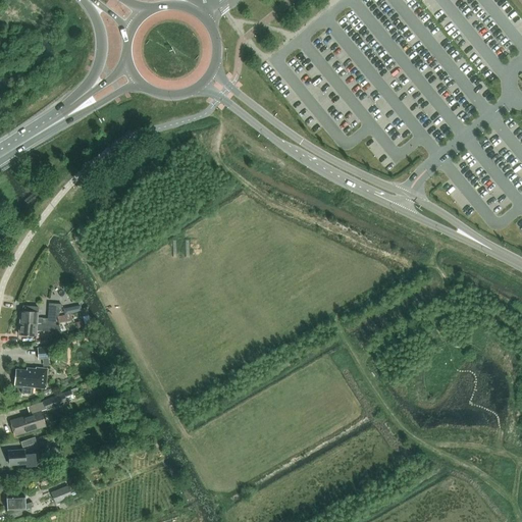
[(19,323),(54,324),(54,316),(57,316),(58,310),(61,310),(61,305),(49,304),(48,319),(37,318),(38,312),(20,311),(19,323)]
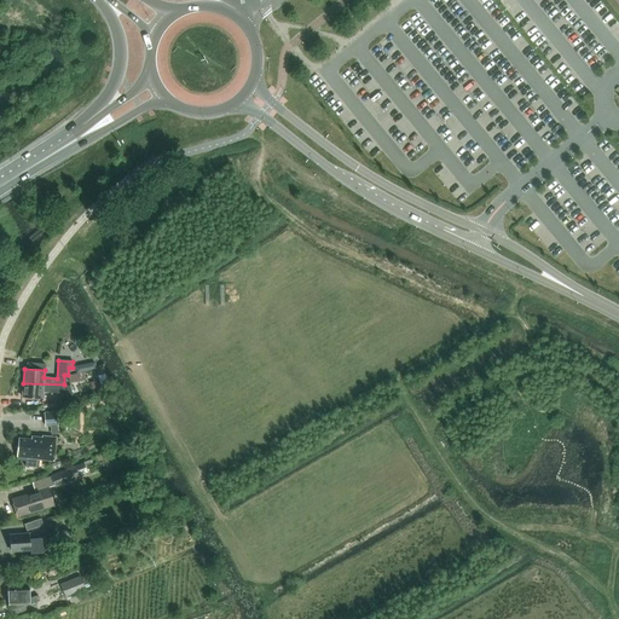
[(86,380),(85,372),(69,375),(70,382),(86,380)]
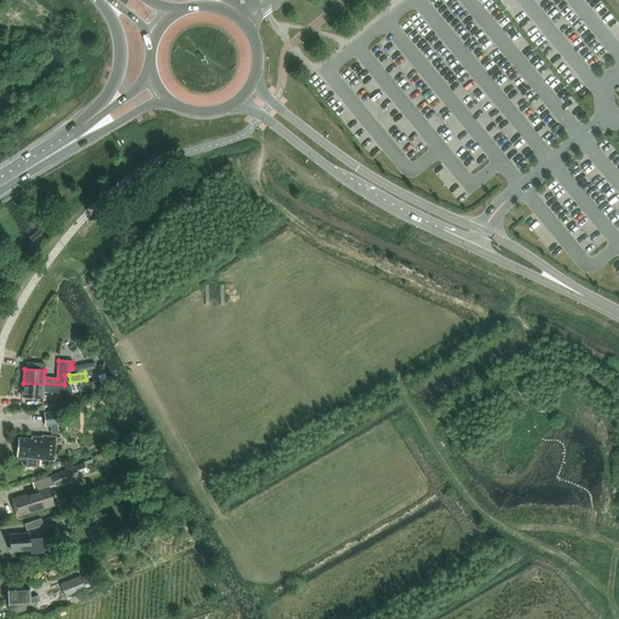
[(69,385),(64,385),(23,383),(22,397),(42,399),(42,392),(56,393),(57,399),(71,395),(69,385)]
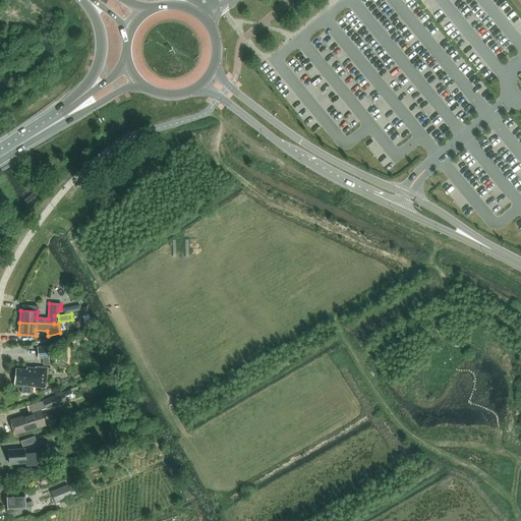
[(38,359),(48,358),(47,346),(37,347),(38,359)]
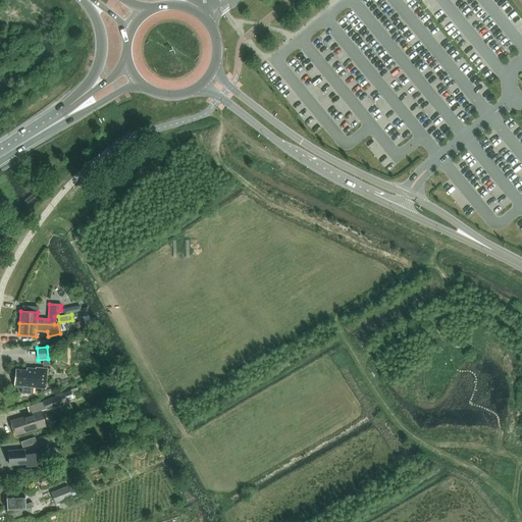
[(45,387),(47,372),(47,369),(36,368),(36,369),(27,368),(27,370),(15,369),(13,387),(21,387),(21,393),(33,394),(34,386),(45,387)]
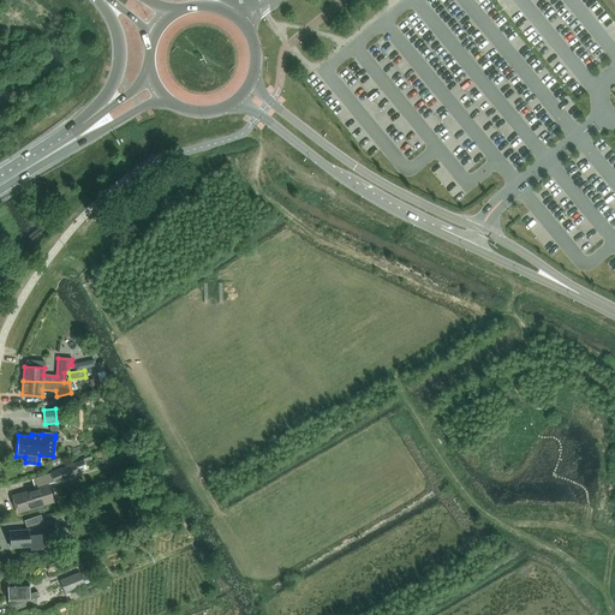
[(83,453),(81,446),(71,448),(73,455),(83,453)]
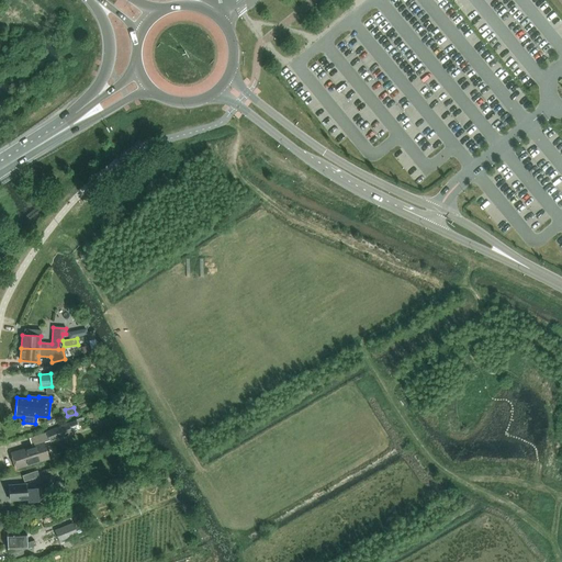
[(78,429),(75,420),(46,431),(49,442),(72,434),(71,431),(78,429)]
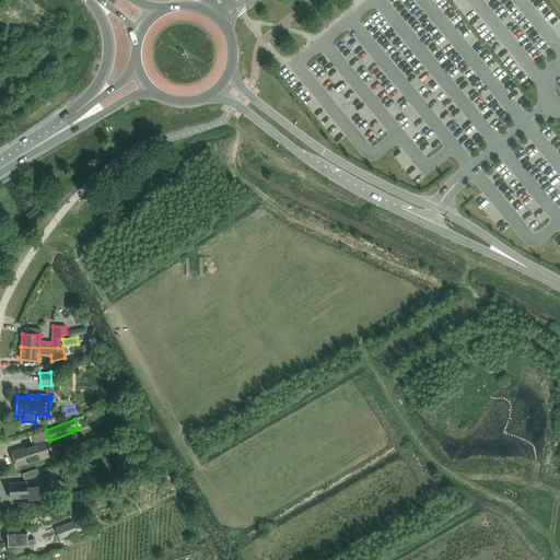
[(43,442),(11,452),(12,455),(10,455),(13,465),(14,464),(15,468),(47,458),(43,442)]
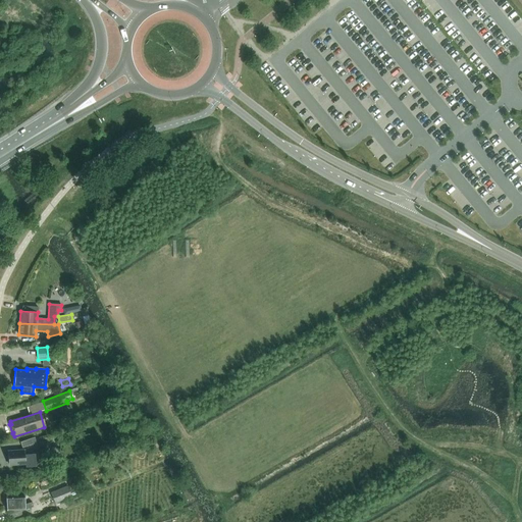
[(35,437),(20,441),(22,448),(28,446),(37,442),(35,437)]
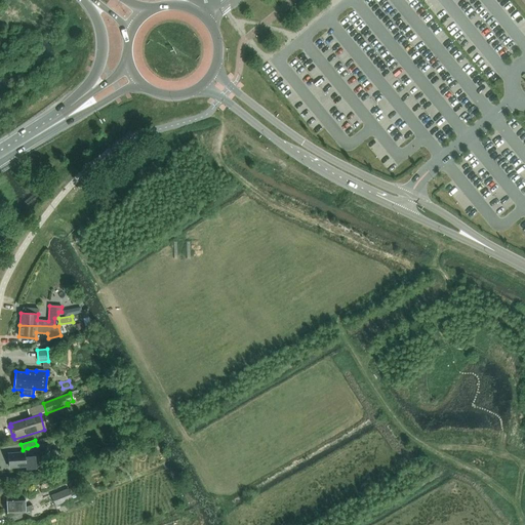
[(25,452),(8,453),(9,468),(36,466),(35,452),(33,452),(33,451),(29,451),(25,451),(25,452)]
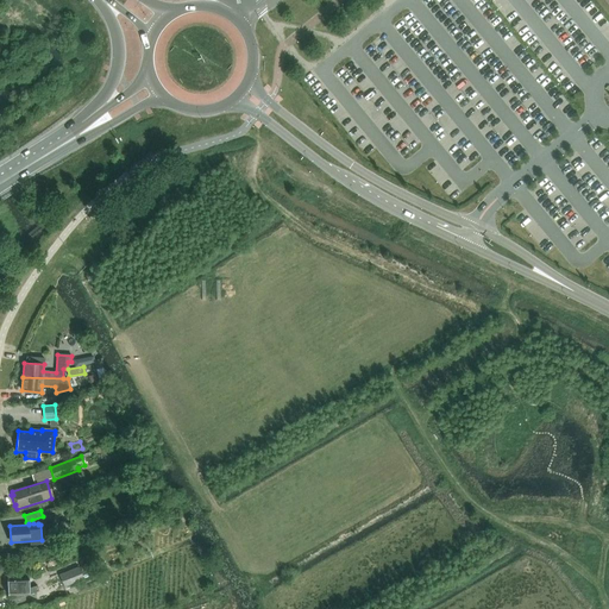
[(83,579),(77,566),(58,575),(64,588),(83,579)]
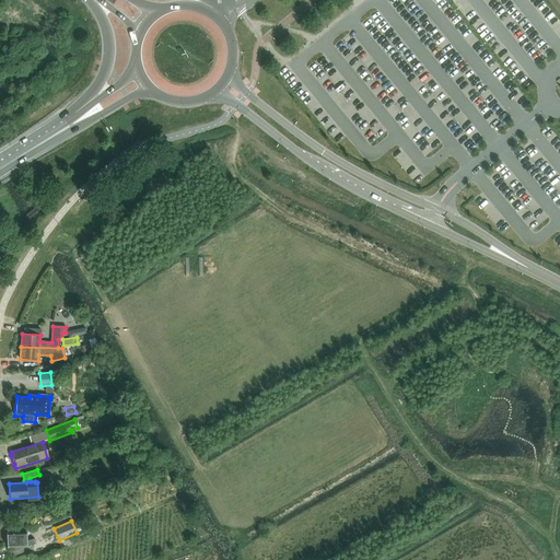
[(26,546),(35,544),(34,539),(26,540),(26,532),(7,533),(7,547),(26,546)]
